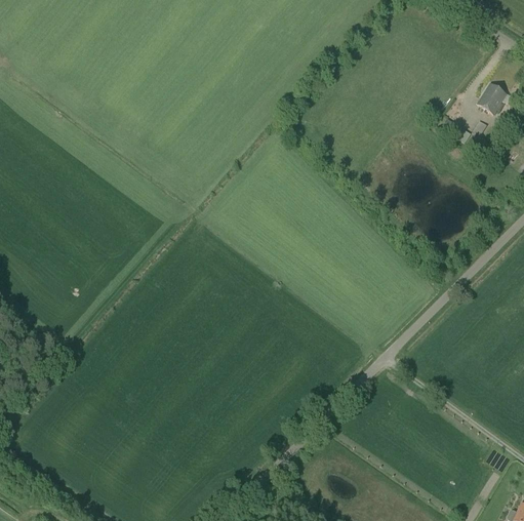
[(508,92),(490,82),(477,103),(494,114),(498,109),(500,110),(506,102),(502,99),(508,92)]
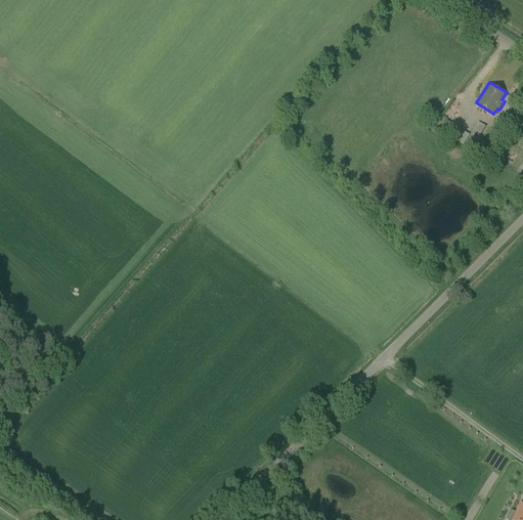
[(455,136),(462,127),(447,118),(441,127),(455,136)]
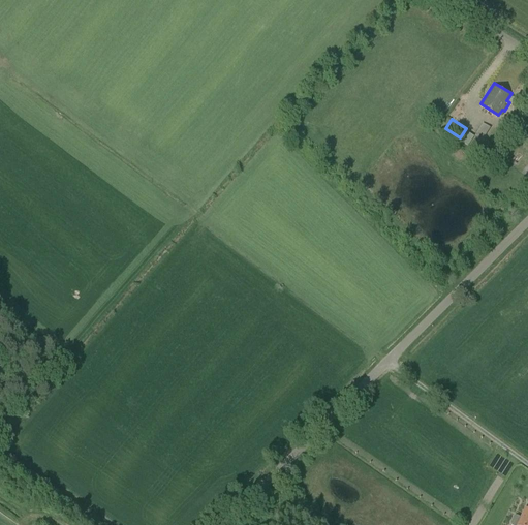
[(482,139),(491,124),(484,120),(474,133),(482,139)]
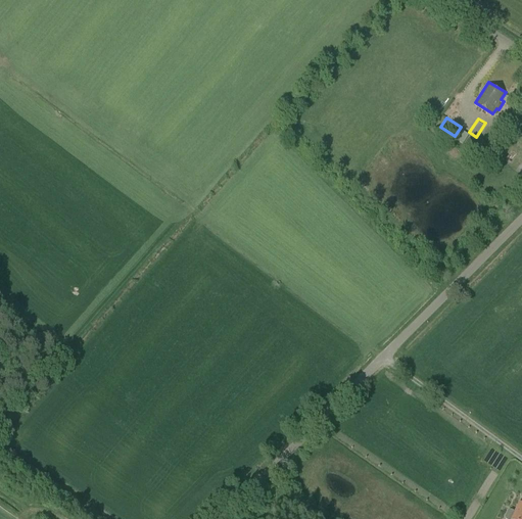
[(507,145),(511,141),(504,135),(501,139),(502,140),(499,143),(496,141),(490,147),(499,154),(505,148),(504,147),(507,145)]
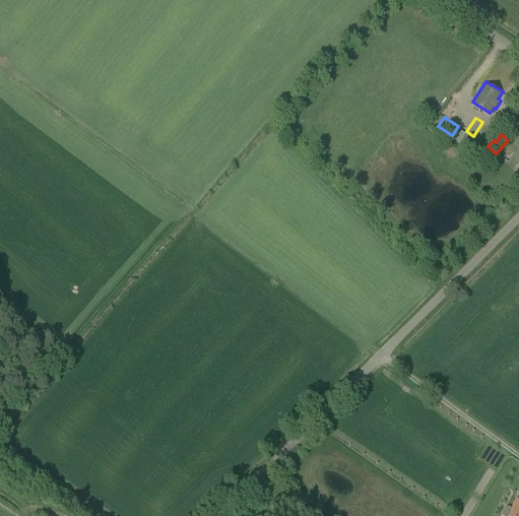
[(506,505),(503,511),(504,514),(507,515),(509,515),(510,515),(511,515),(518,515),(518,496),(517,496),(512,505),(510,504),(510,505),(508,504),(506,505)]
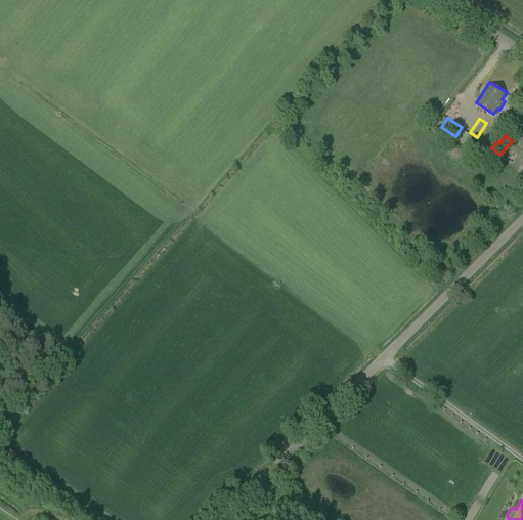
All buildings are outlined.
